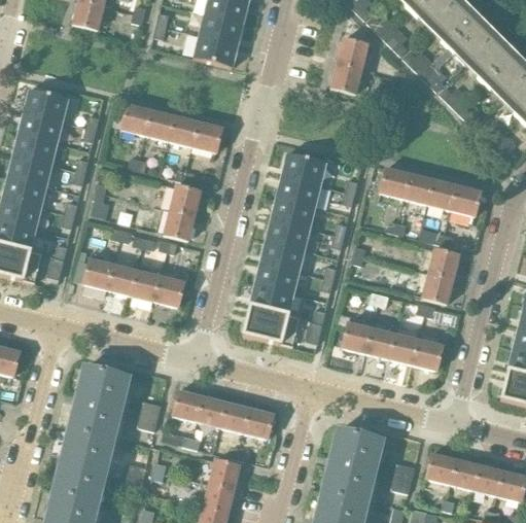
[(102,6),(81,0),(78,0),(72,24),(96,30),(102,6)]
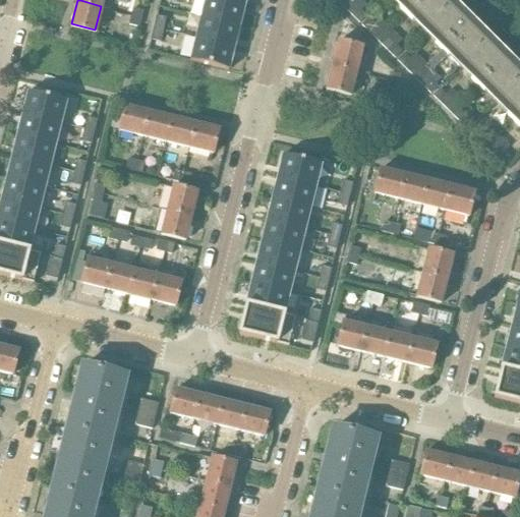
[(205,0),(201,14),(239,23),(241,17),(244,2),(236,0),(205,0)]
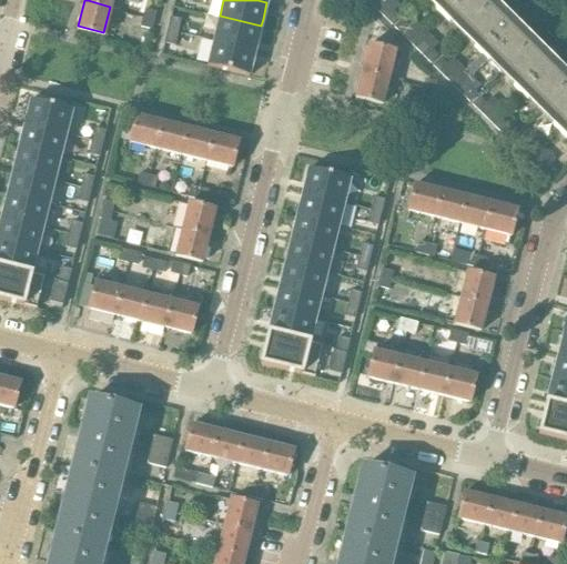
[(372,0),(393,21),(401,13),(395,8),(401,2),(398,0),(372,0)]
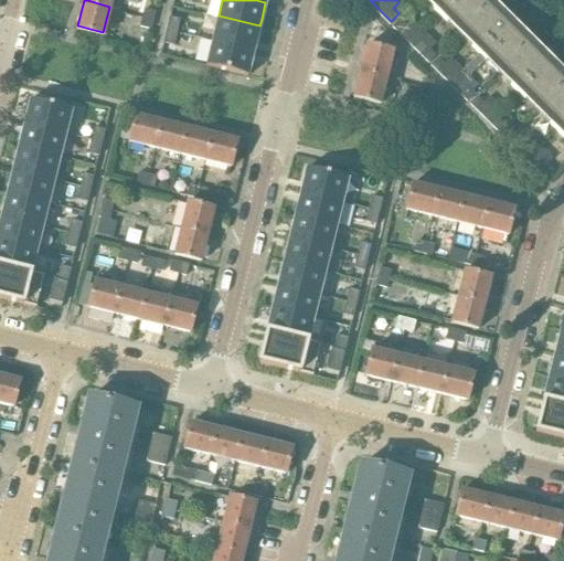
[(428,0),(459,30),(488,1),(487,0),(428,0)]
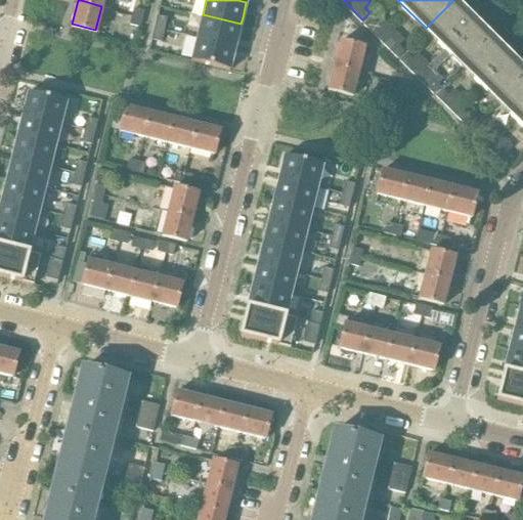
[(452,1),(426,28),(463,65),(489,38),(471,19),(472,18),(474,16),(475,16),(474,15),(473,15),(468,10),(463,11),(452,1)]
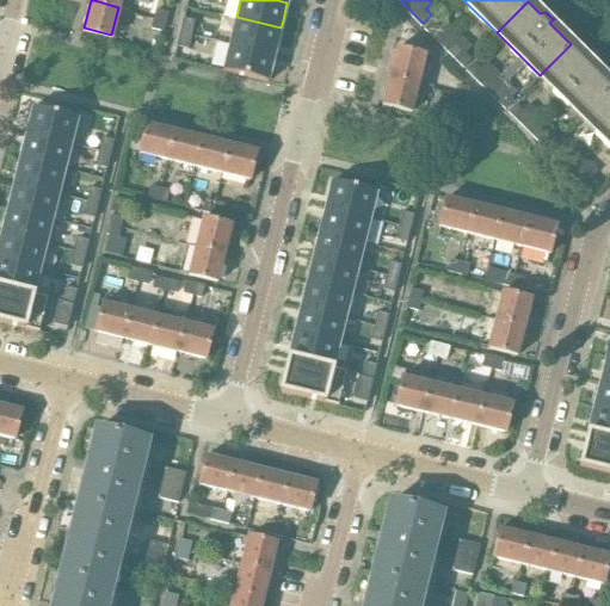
[(170,8),(156,6),(154,17),(167,20),(170,8)]
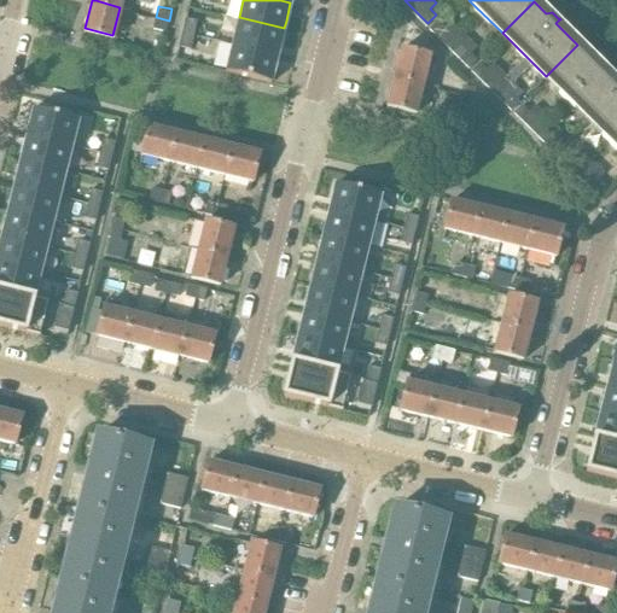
[(186,16),(182,29),(195,33),(198,18),(186,16)]
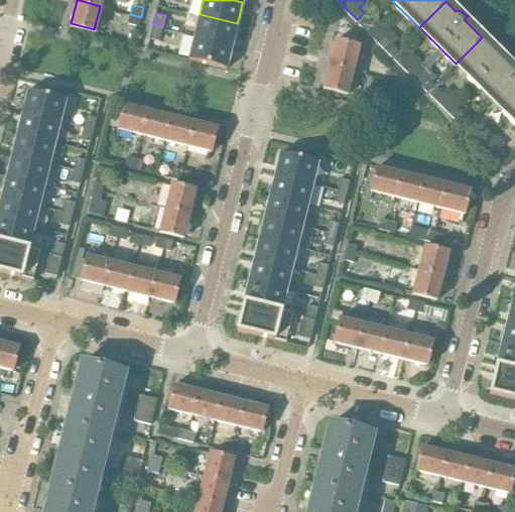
[(129,20),(139,23),(141,17),(130,14),(129,20)]
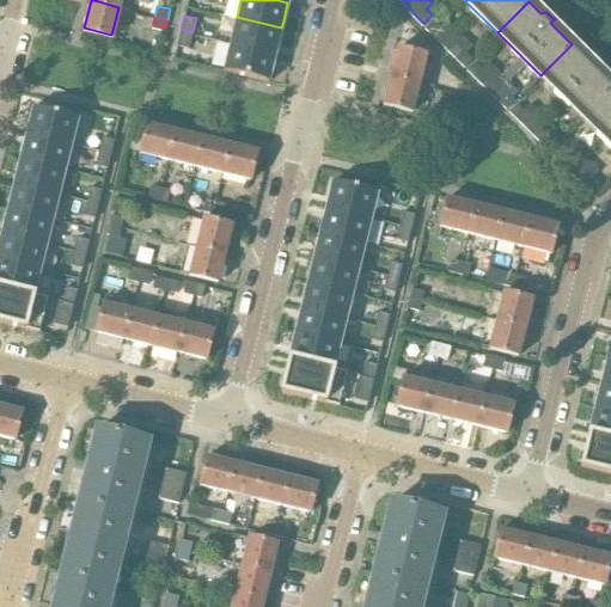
[(237,17),(231,42),(275,53),(281,28),(237,17)]
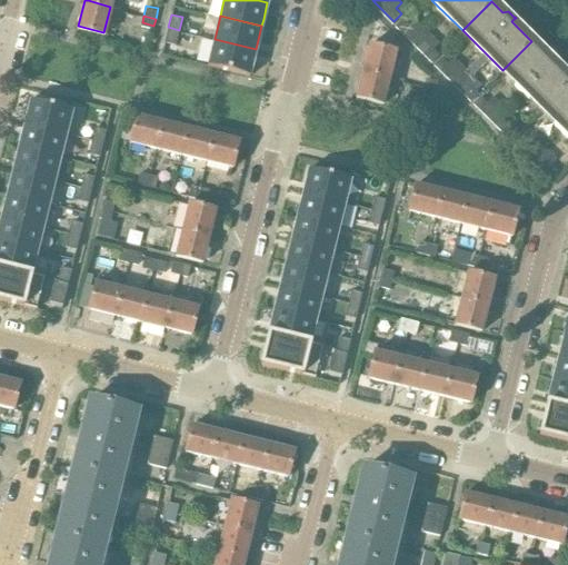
[(405,16),(396,23),(434,60),(441,51),(436,46),(440,40),(416,16),(410,21),(405,16)]
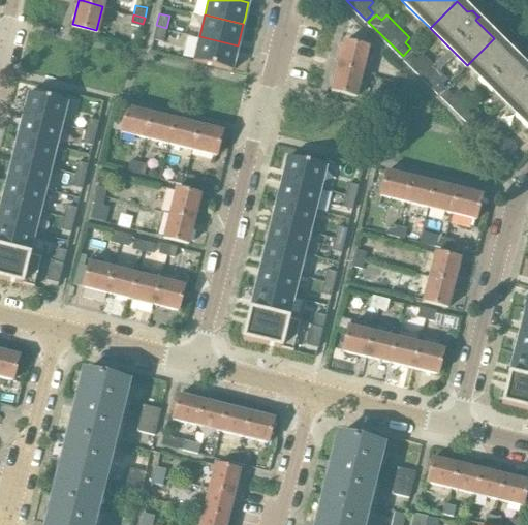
[(156,25),(153,37),(163,39),(166,28),(156,25)]
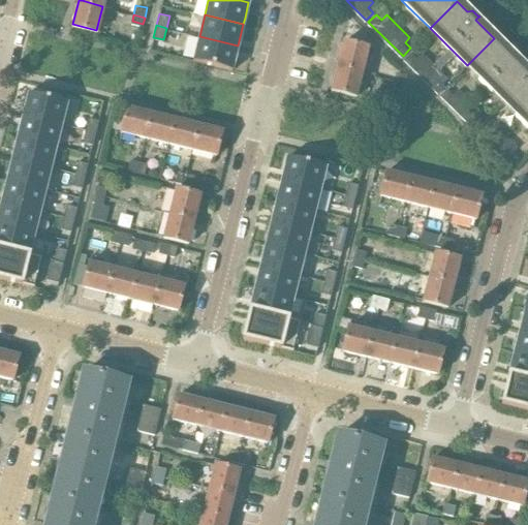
[(194,57),(193,59),(233,68),(233,67),(238,45),(199,36),(194,57)]
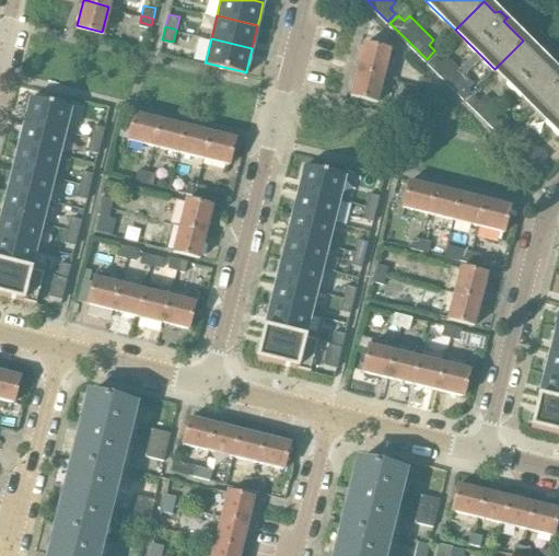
[(523,41),(495,69),(533,107),(558,80),(558,76),(542,59),(546,55),(544,54),(544,55),(537,49),(533,49),(523,41)]
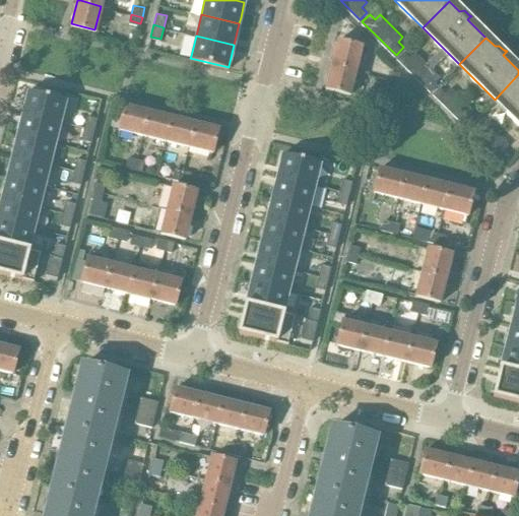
[(331,62),(355,68),(361,44),(337,39),(331,62)]
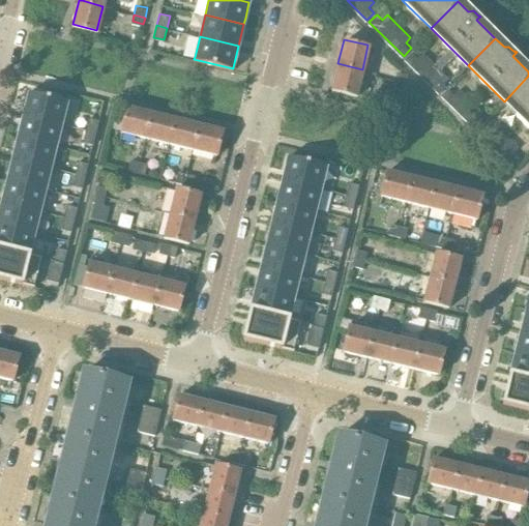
[(413,51),(406,58),(439,91),(446,84),(441,79),(446,74),(423,50),(417,56),(413,51)]
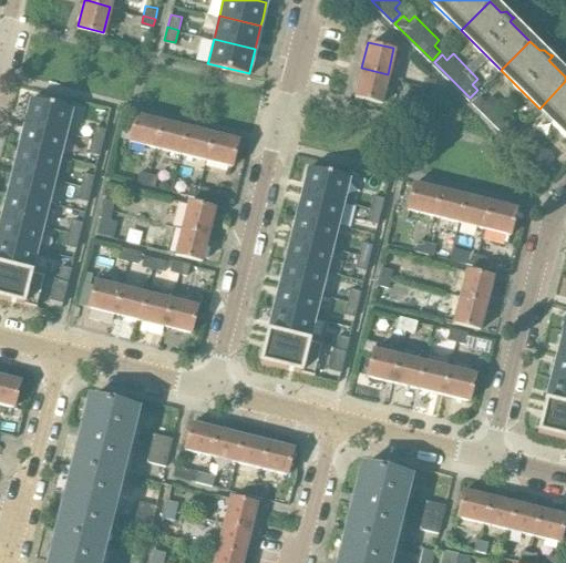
[(388,74),(361,68),(354,94),(381,101),(388,74)]
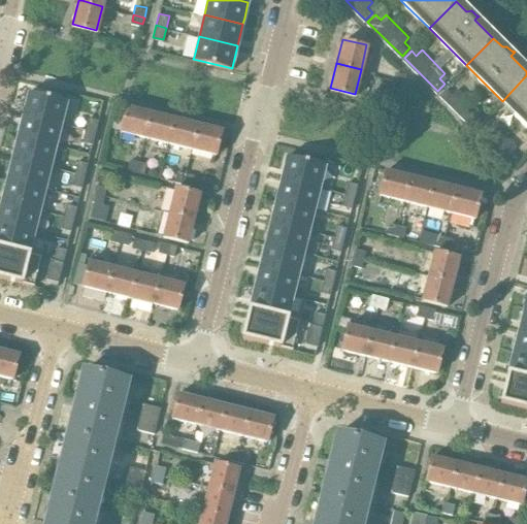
[(403,89),(407,72),(397,69),(393,87),(403,89)]
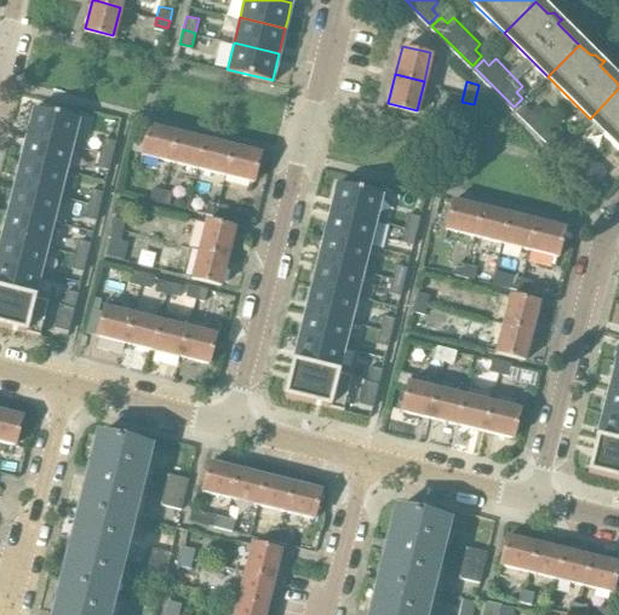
[(618,88),(590,119),(618,147),(618,88)]
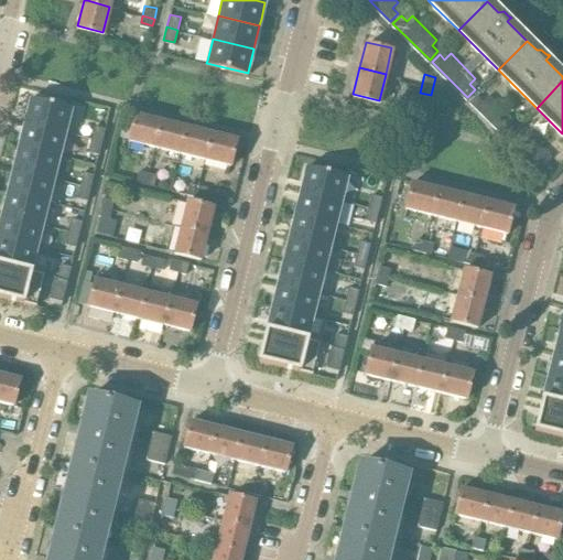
[(478,92),(471,100),(507,137),(515,129),(508,122),(513,117),(489,92),(484,98),(478,92)]
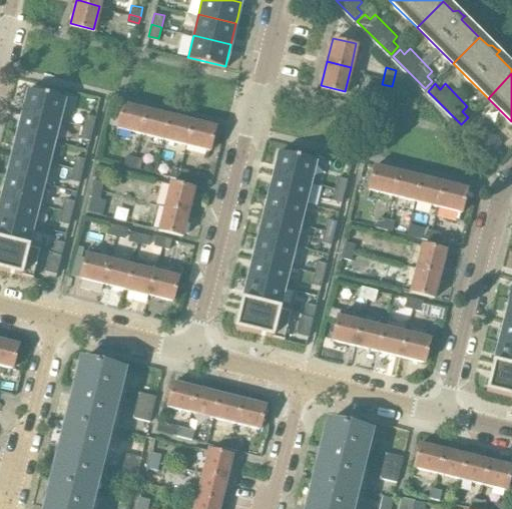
[(28,89),(23,109),(59,118),(65,98),(66,97),(28,87),(27,89),(28,89)]
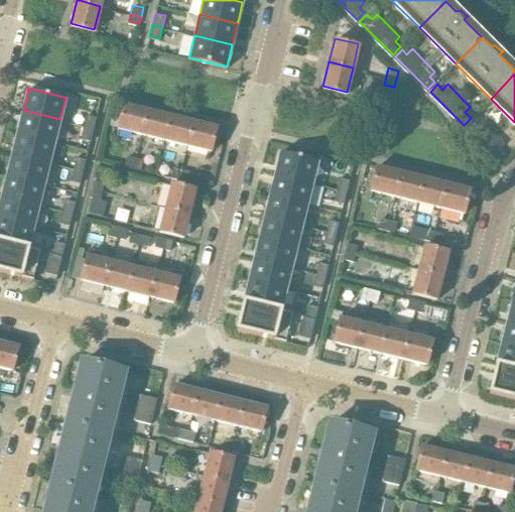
[(147,108),(124,102),(118,126),(141,132),(147,108)]
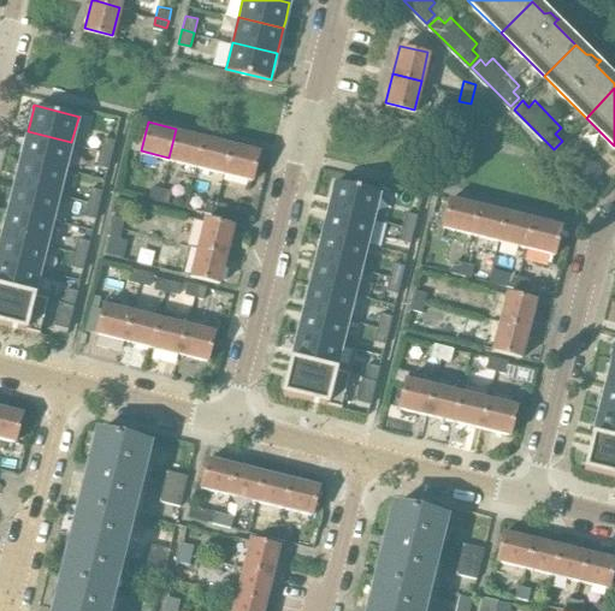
[(203,136),(176,129),(169,158),(196,165),(203,136)]
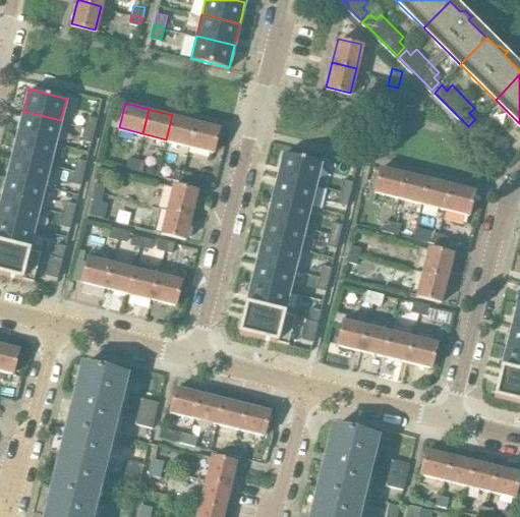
[(55,141),(60,120),(23,111),(17,132),(55,141)]
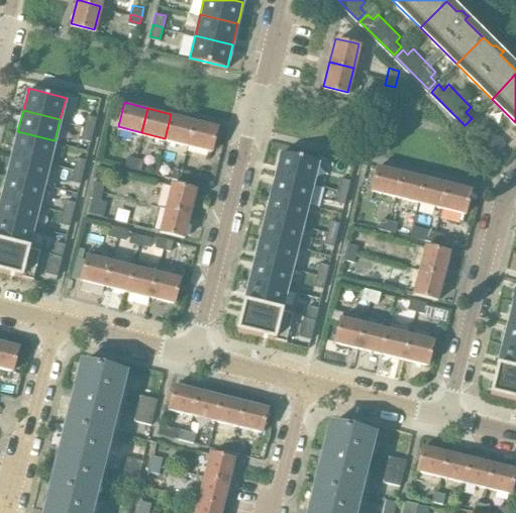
[(84,125),(94,128),(97,116),(87,114),(84,125)]
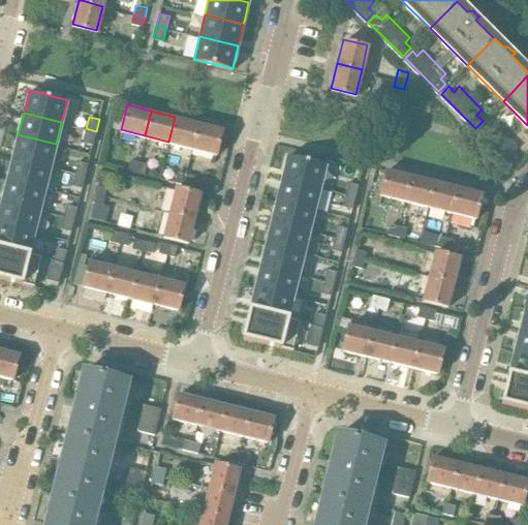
[(199,122),(175,117),(168,142),(192,147),(199,122)]
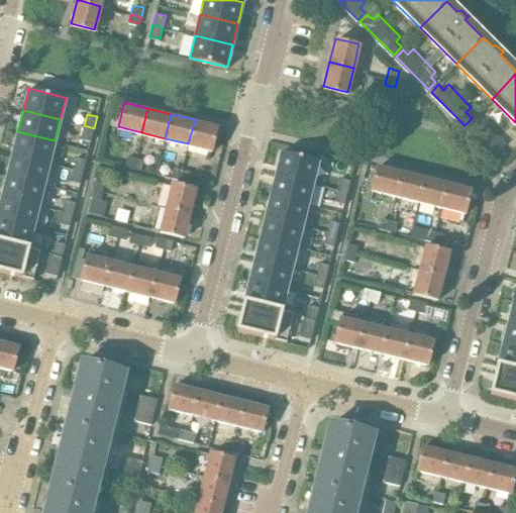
[(195,119),(188,143),(211,149),(218,125),(195,119)]
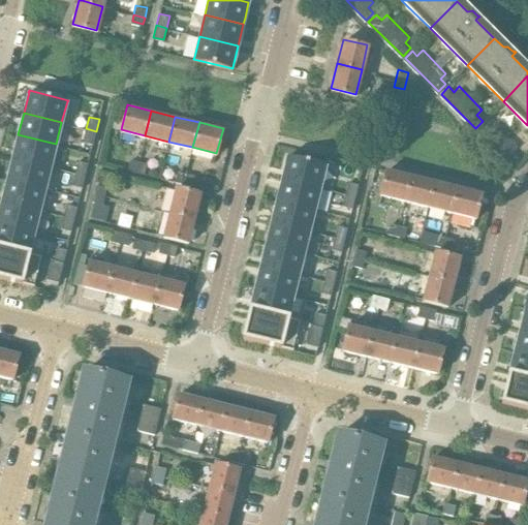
[(486,123),(478,130),(511,163),(519,156),(513,151),(519,145),(496,122),(490,127),(486,123)]
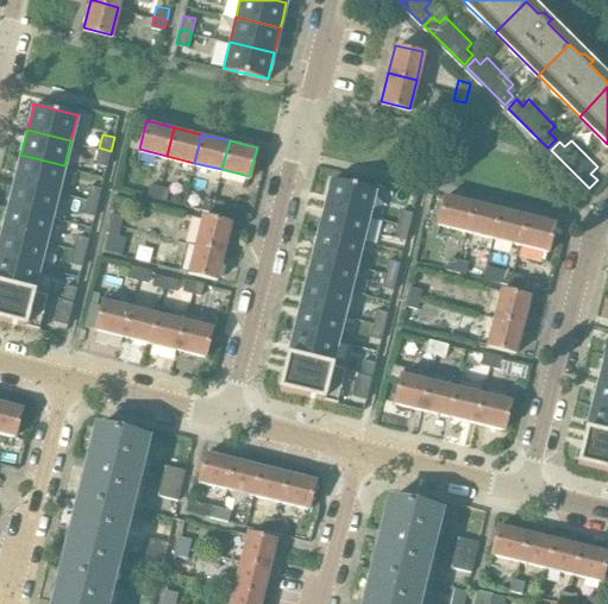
[(99,148),(95,162),(107,164),(111,151),(99,148)]
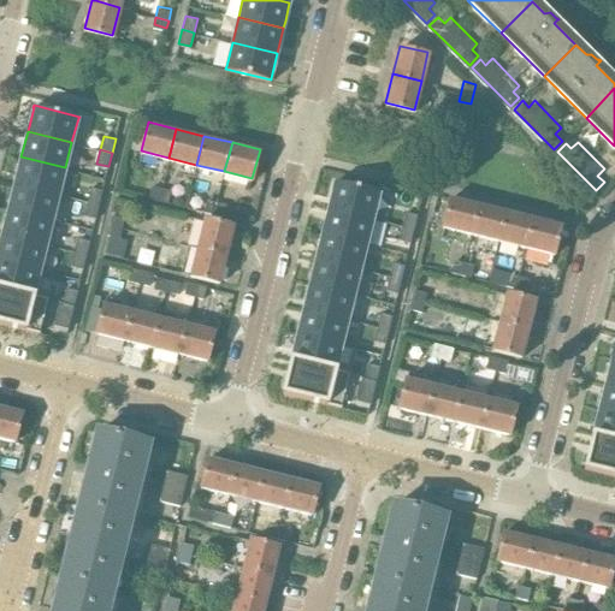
[(59,193),(65,167),(21,156),(15,182),(59,193)]
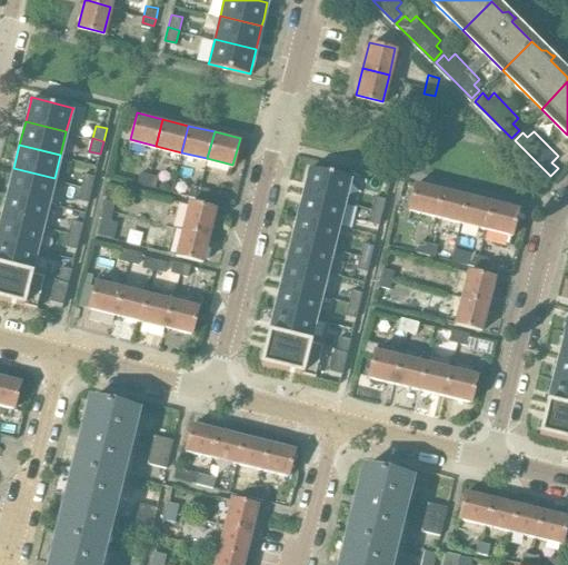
[(309,168),(304,190),(345,201),(348,189),(350,178),(351,177),(309,166),(309,168)]
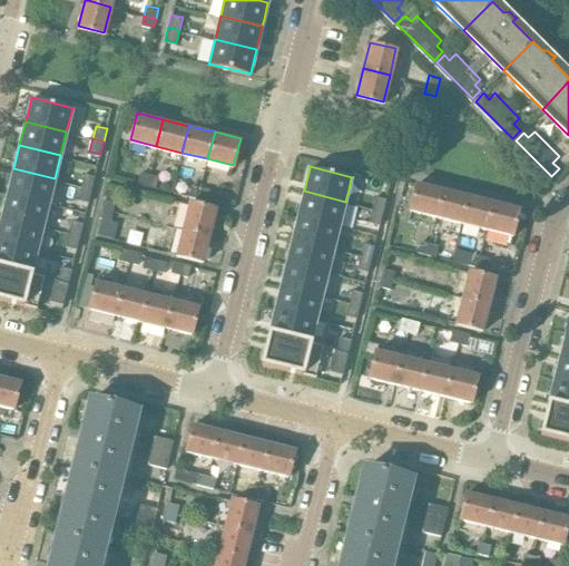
[(13,168),(8,192),(49,202),(55,178),(13,168)]
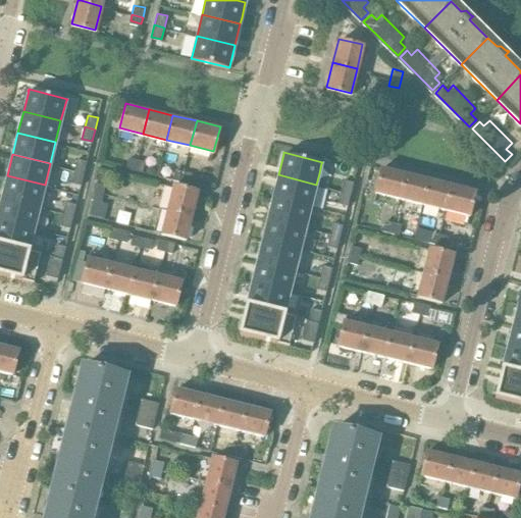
[(129,155),(127,166),(135,168),(137,157),(129,155)]
